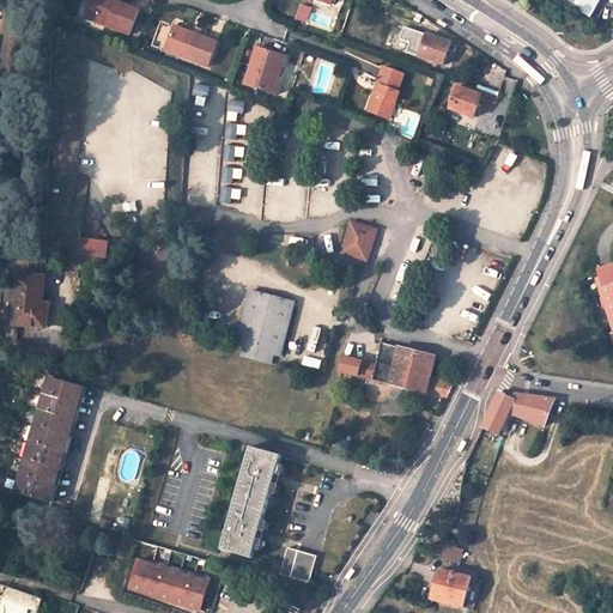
[(105,25),(129,34),(138,8),(115,0),(89,0),(84,12),(107,20),(105,25)]
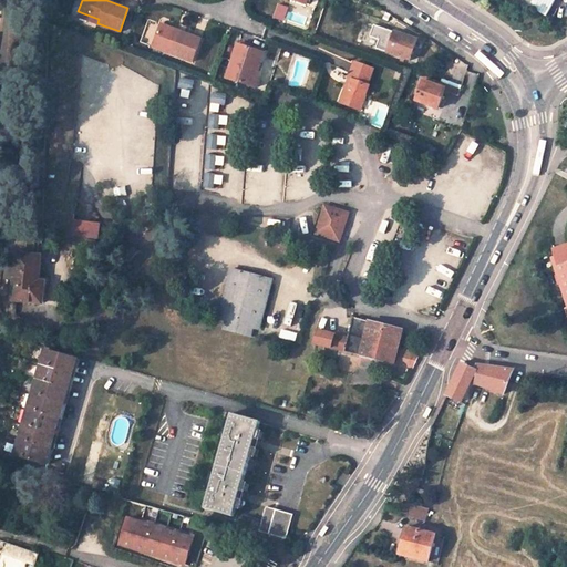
[(516,0),(529,7),(531,6),(548,14),(555,0),(516,0)]
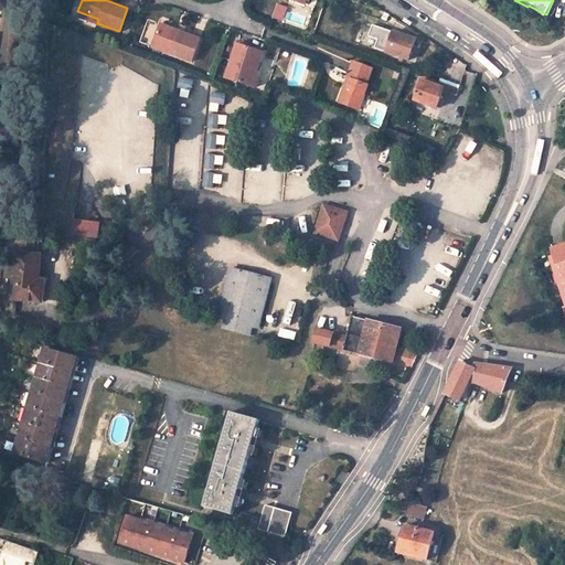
[(272,18),(283,21),(287,7),(277,3),(272,18)]
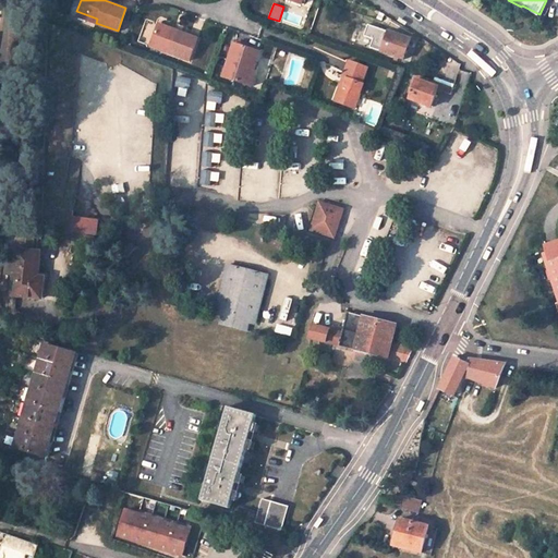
[(97,19),(76,11),(75,15),(96,23),(97,19)]
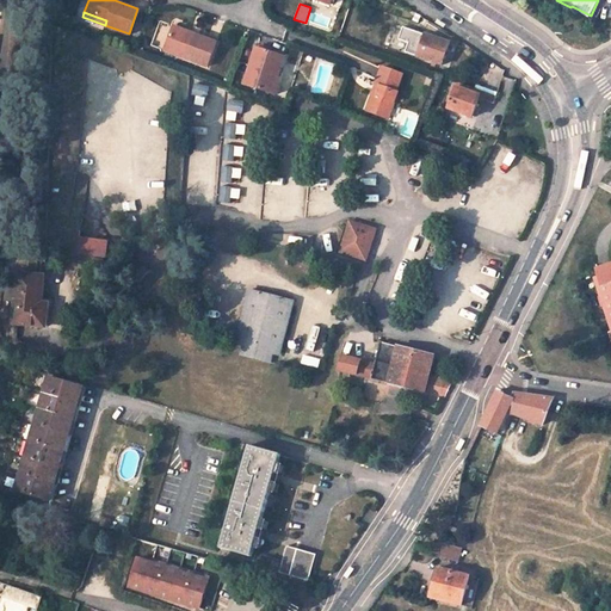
[(406,51),(418,56),(432,62),(431,65),(434,66),(436,63),(442,65),(450,43),(403,26),(399,38),(409,42),(406,51)]
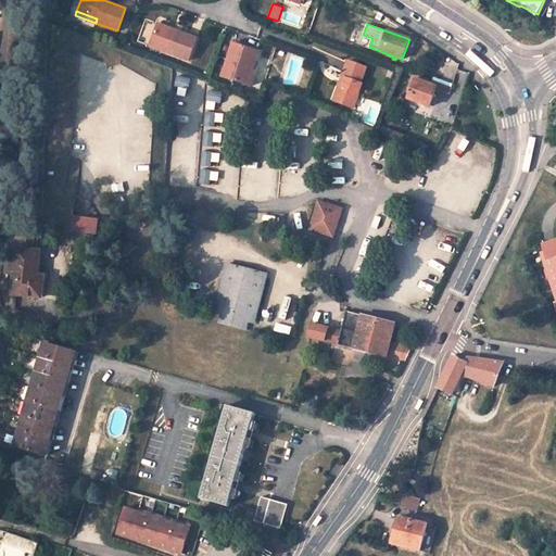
[(154,29),(174,37),(176,33),(156,25),(154,29)]
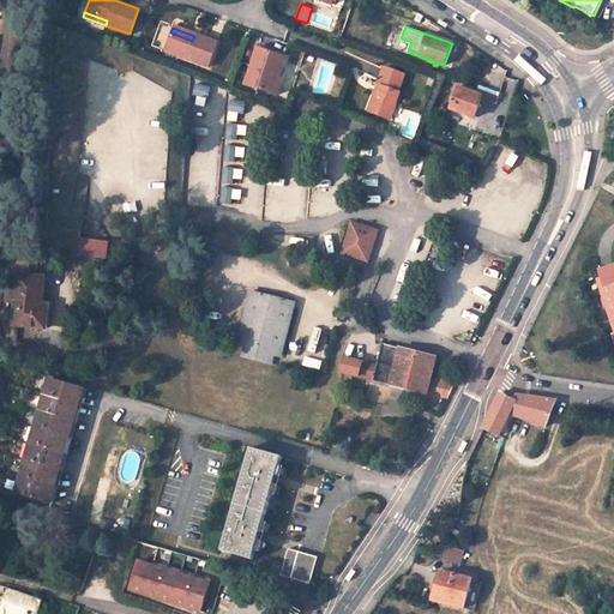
[(163,52),(206,68),(215,44),(194,36),(192,41),(170,32),(163,52)]
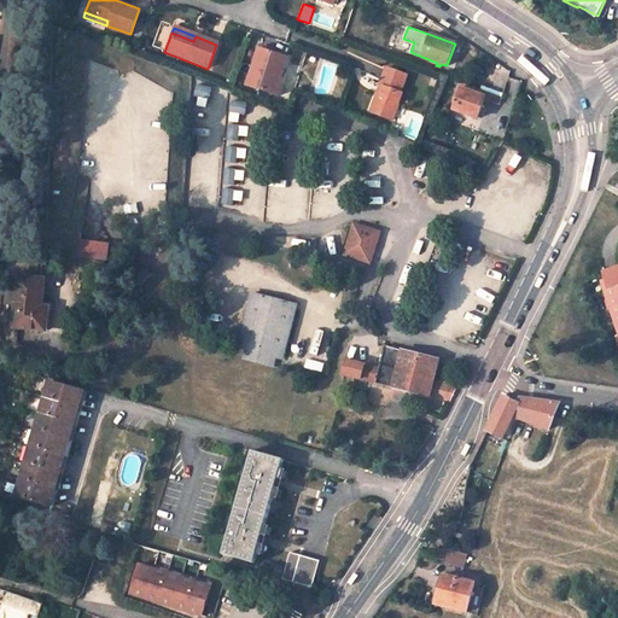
[(286,59),(257,50),(244,87),(268,95),(275,77),(279,80),(286,59)]
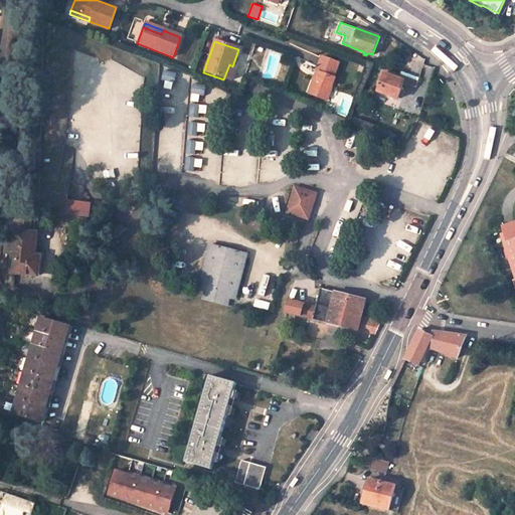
[(333,76),(339,62),(321,56),(316,71),(318,72),(315,79),(313,78),(307,92),(326,99),(335,77),(333,76)]
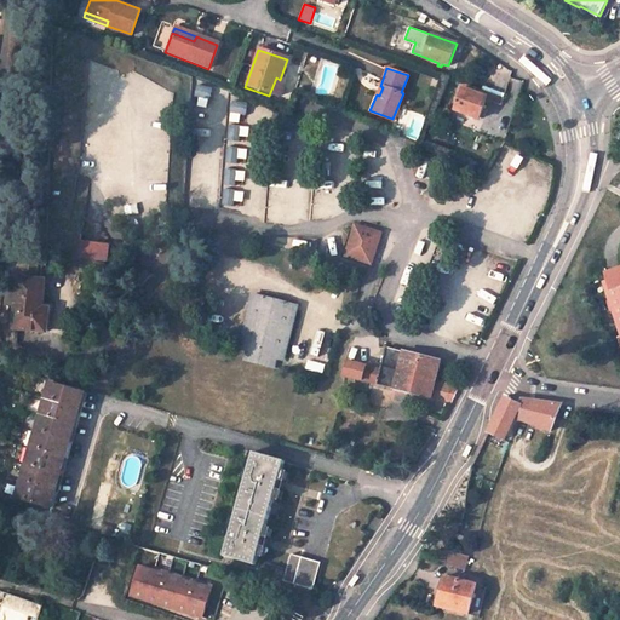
[(464,87),(455,110),(481,120),(489,96),(464,87)]
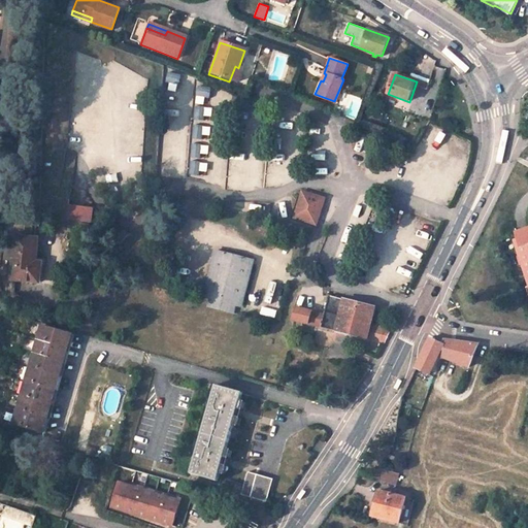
[(324,200),(301,193),(296,211),(319,218),(324,200)]
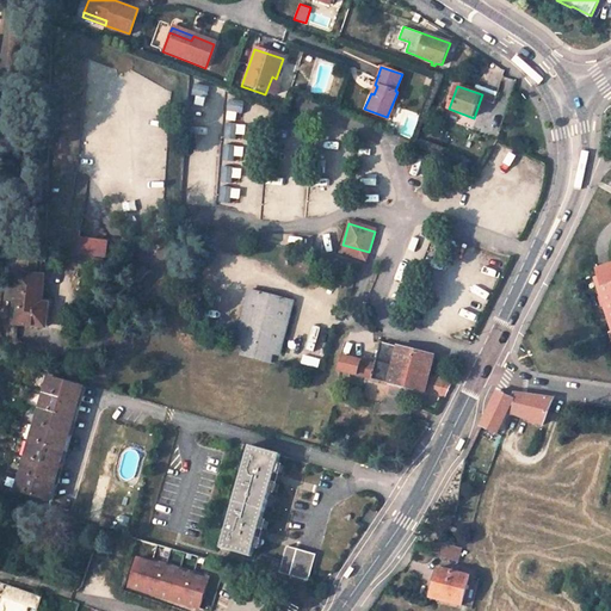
[(76,253),(102,255),(105,257),(107,242),(79,239),(76,253)]
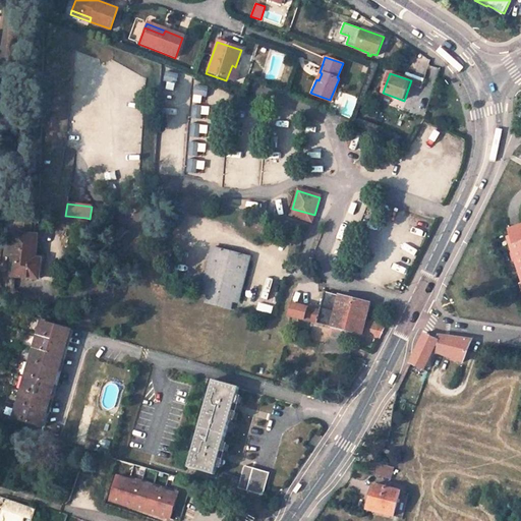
[(292,209),(290,215),(312,222),(314,215),(292,209)]
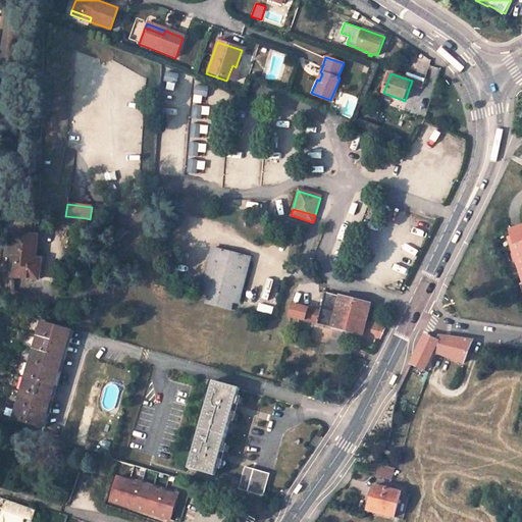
[(521,225),(511,229),(513,236),(516,245),(513,245),(518,260),(521,259),(521,262),(521,225)]
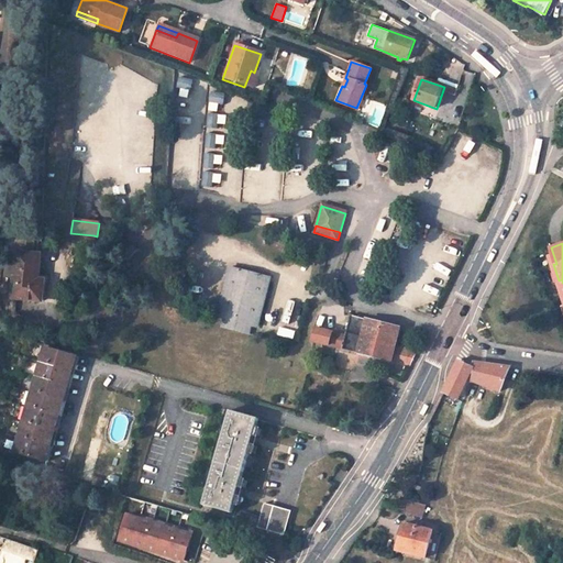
[(41,253),(15,251),(11,297),(43,301),(45,278),(39,278),(41,253)]
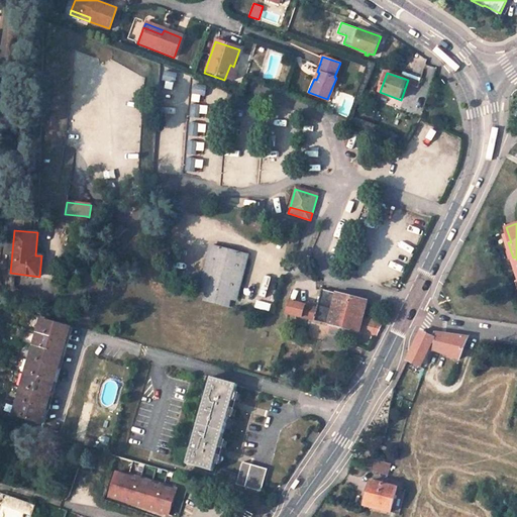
[(212,245),(200,291),(205,293),(203,300),(229,307),(231,299),(235,300),(246,254),(212,245)]
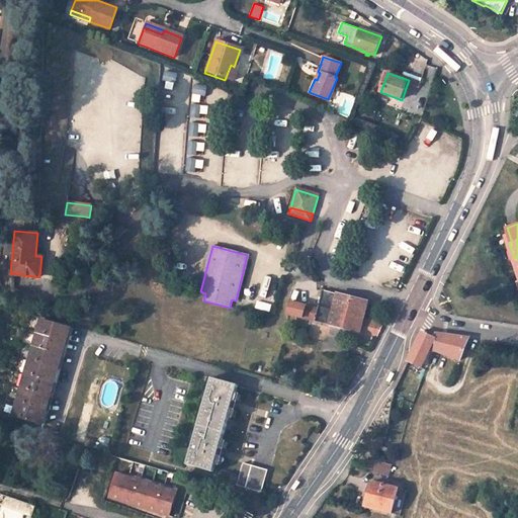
[(365,318),(368,303),(323,289),(319,308),(316,321),(359,331),(376,337),(383,322),(365,318)]
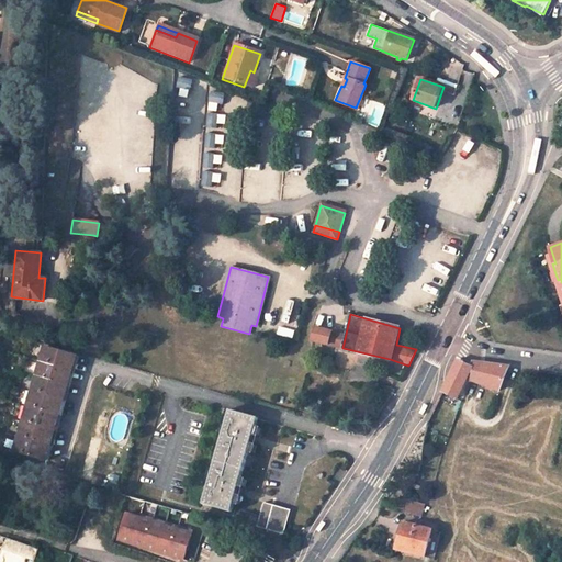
[(346,334),(316,326),(312,340),(343,348),(346,334)]
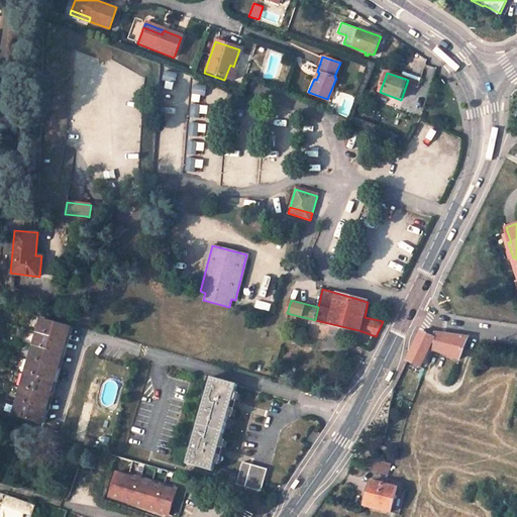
[(40,318),(12,415),(43,424),(72,326),(40,318)]
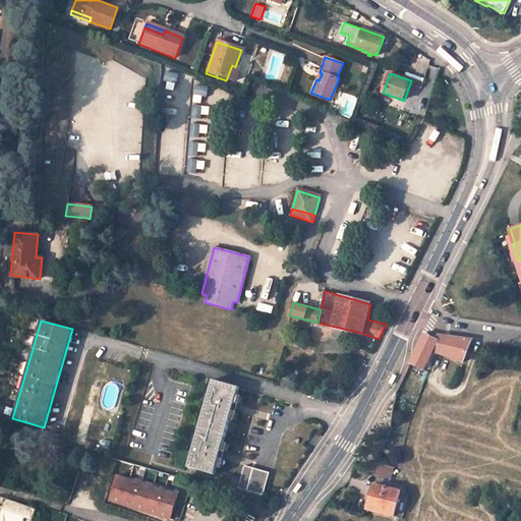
[(411,363),(424,369),(435,350),(464,361),(473,340),(439,335),(437,339),(425,334),(411,363)]
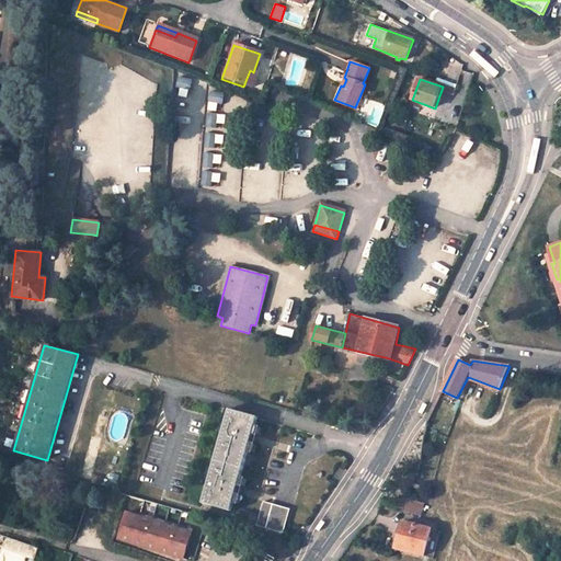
[(229,410),(202,503),(230,511),(258,418),(229,410)]
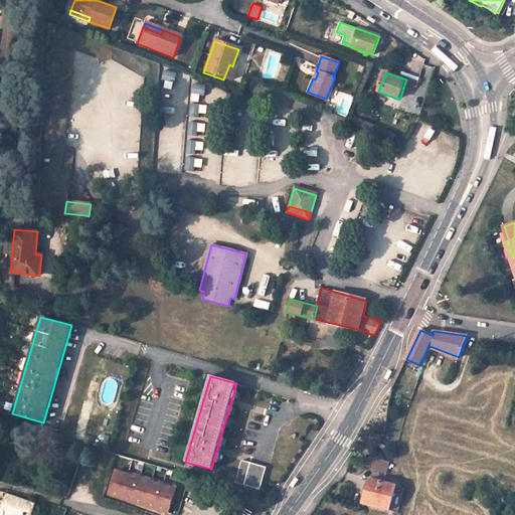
[(115,453),(113,460),(178,479),(180,472),(115,453)]
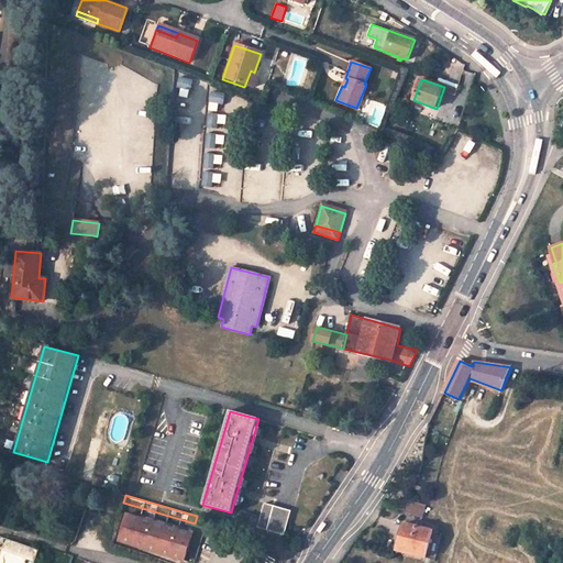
[(423,517),(426,509),(419,507),(420,504),(407,499),(400,510),(423,517)]
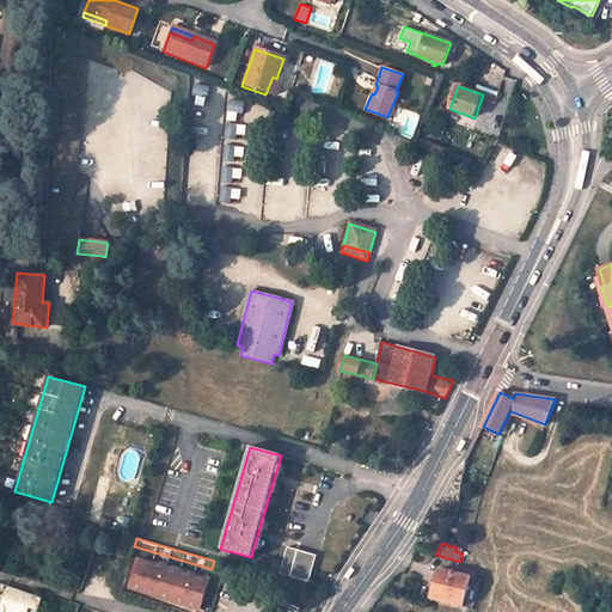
[(287,546),(280,573),(308,581),(316,555),(287,546)]
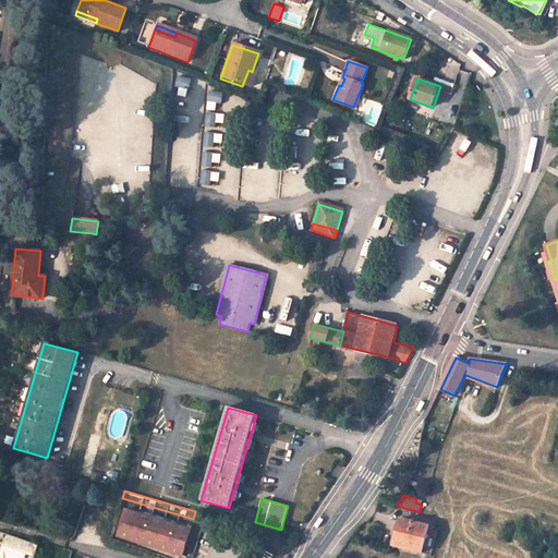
[(125,508),(116,536),(183,557),(191,529),(125,508)]
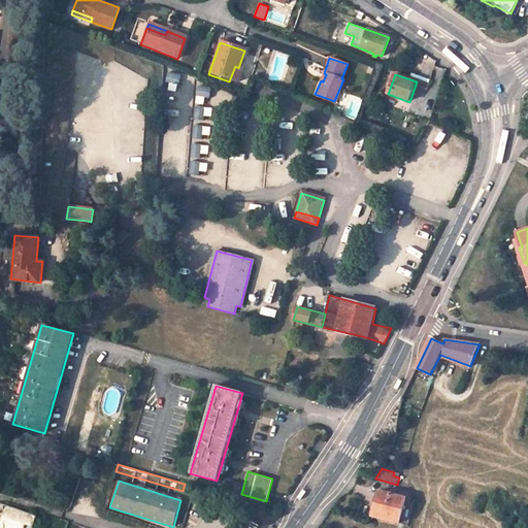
[(406,497),(380,492),(373,517),(400,523),(406,497)]
